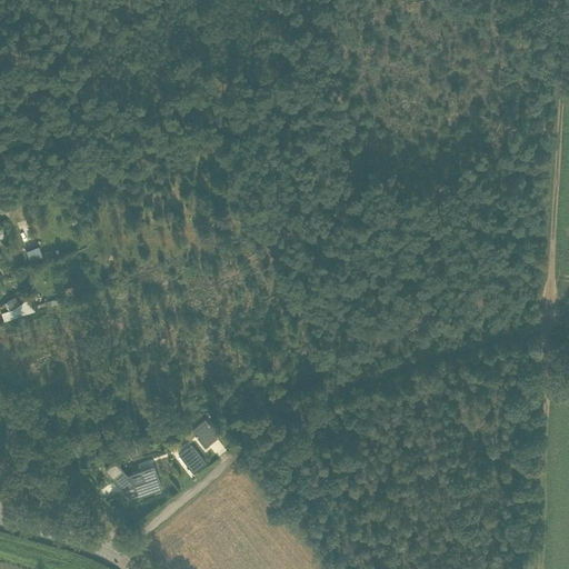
[(19,230),(30,226),(26,212),(28,211),(26,206),(12,210),(15,216),(13,216),(17,226),(18,226),(19,230)]
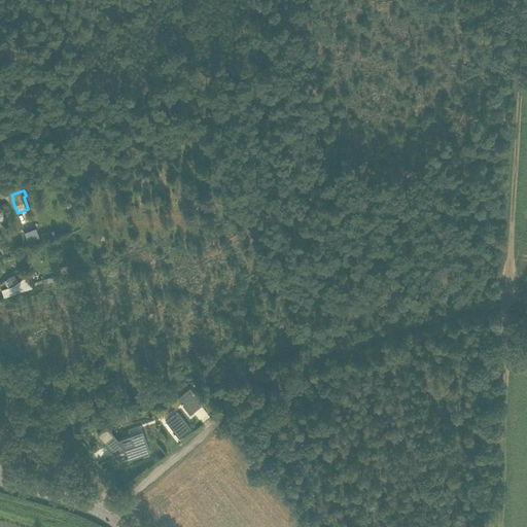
[(29,242),(41,238),(38,226),(26,231),(29,242)]
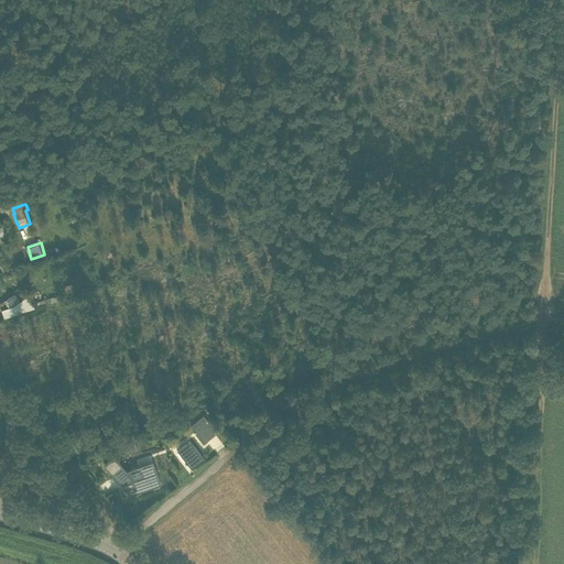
[(3,301),(9,310),(20,303),(14,294),(3,301)]
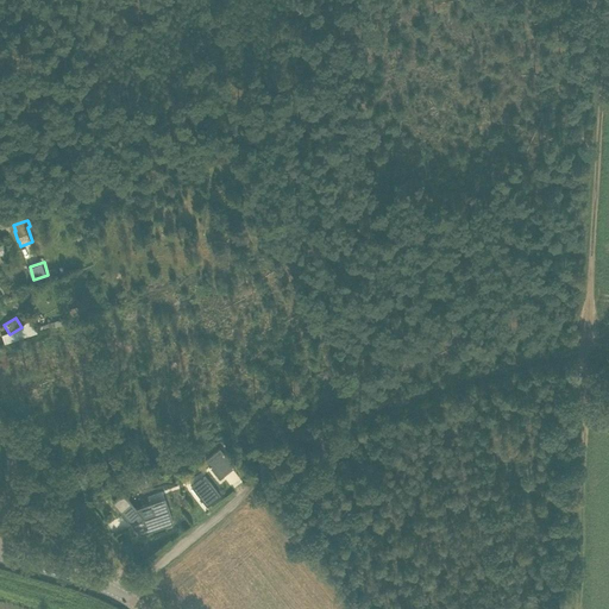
[(220,449),(206,459),(220,478),(234,466),(220,449)]
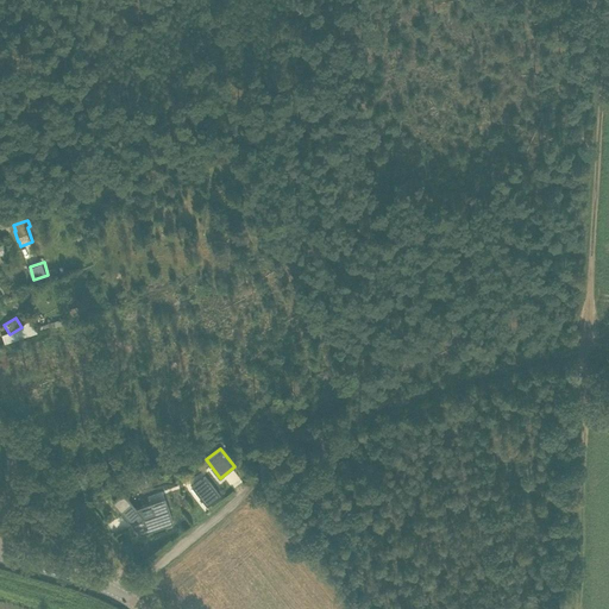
[(190,487),(206,507),(220,496),(205,476),(190,487)]
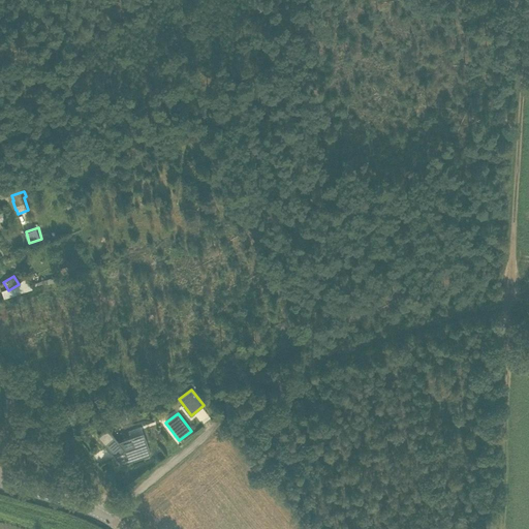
[(112,455),(117,453),(121,464),(150,454),(146,442),(150,440),(124,449),(106,429),(97,436),(113,454),(112,454),(112,455)]
